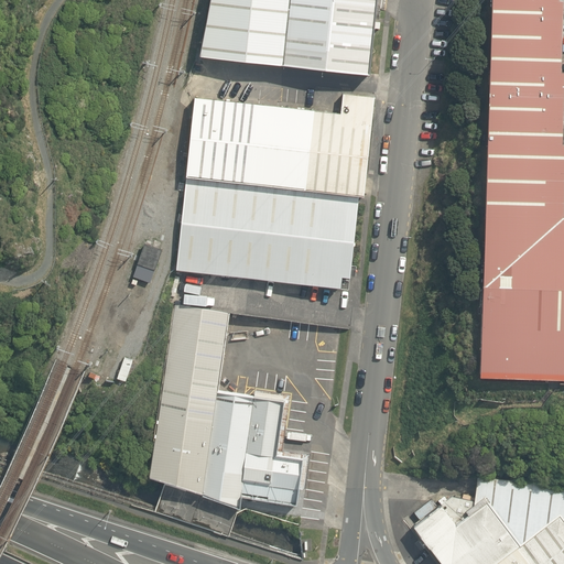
[(206,0),(196,55),(366,74),(373,0),(206,0)]
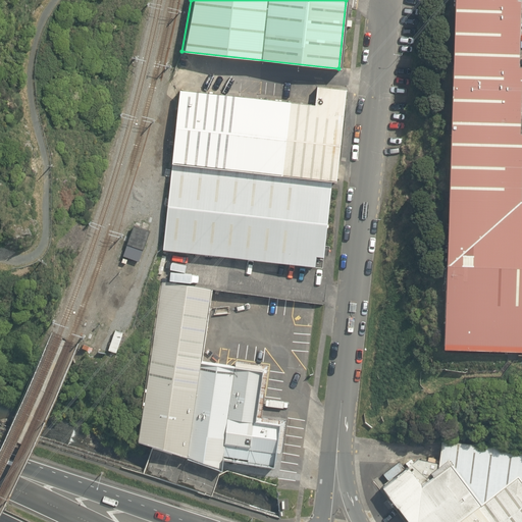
[(452,0),(441,348),(521,351),(521,200),(519,200),(521,134),(518,134),(520,67),(517,67),(518,0),(452,0)]
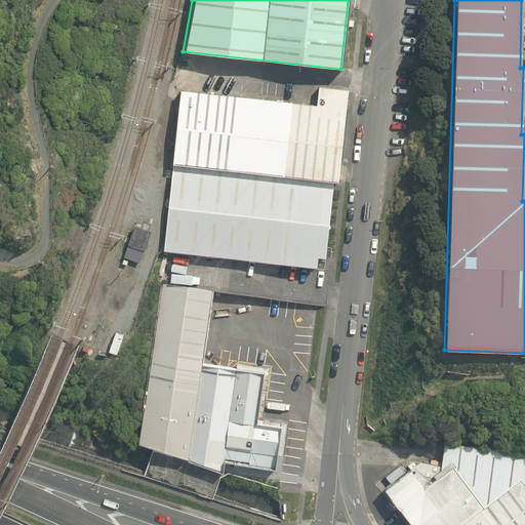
[(315,106),(178,90),(170,165),(172,165),(333,183),(334,183),(336,169),(347,90),(317,86),(315,106)]
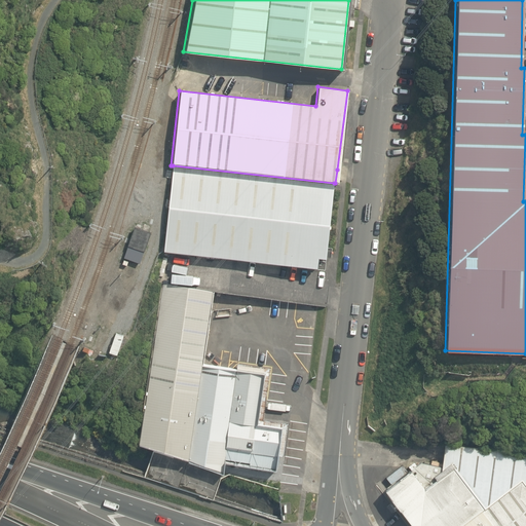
[(334,183),(173,165),(163,251),(223,257),(314,266),(315,256),(325,257),(334,183)]
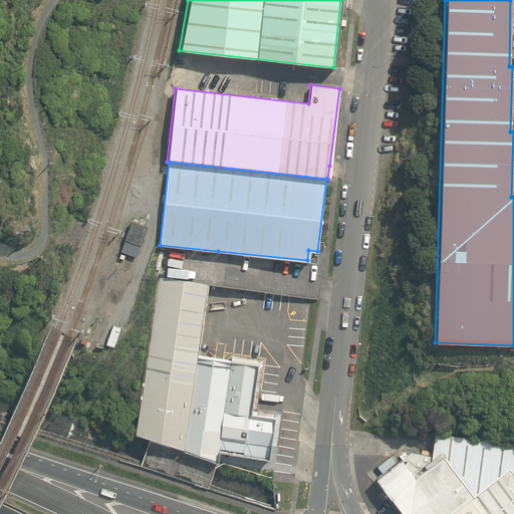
[(149,227),(134,222),(126,241),(142,246),(149,227)]
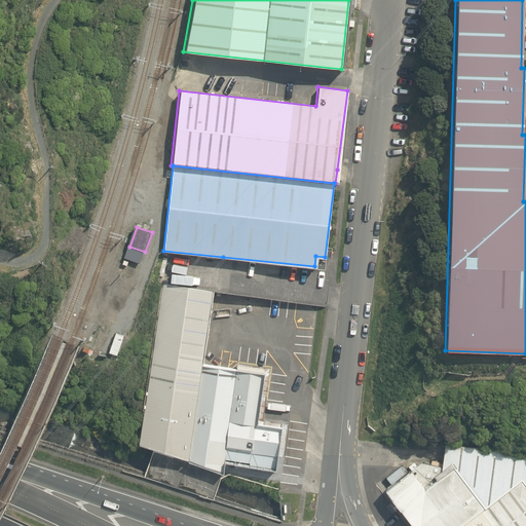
[(145,252),(129,247),(125,258),(141,263),(145,252)]
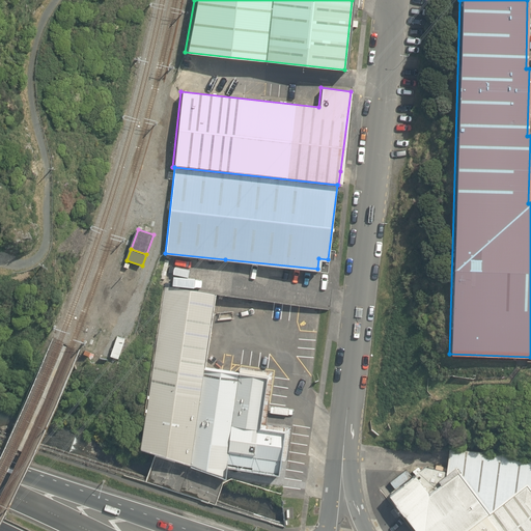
[(215,292),(166,286),(154,368),(148,400),(137,446),(225,477),(227,467),(278,474),(280,458),(284,459),(289,427),(264,423),(272,371),(239,366),(239,371),(208,366),(211,352),(207,352),(207,354),(206,354),(215,292)]
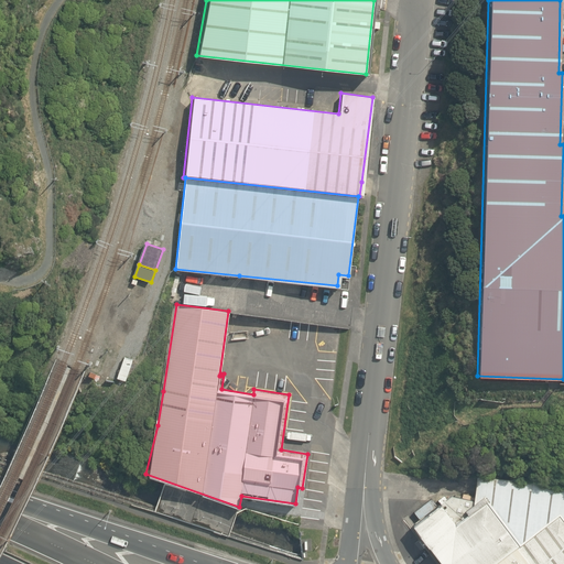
[(101,373),(110,376),(117,355),(109,353),(101,373)]
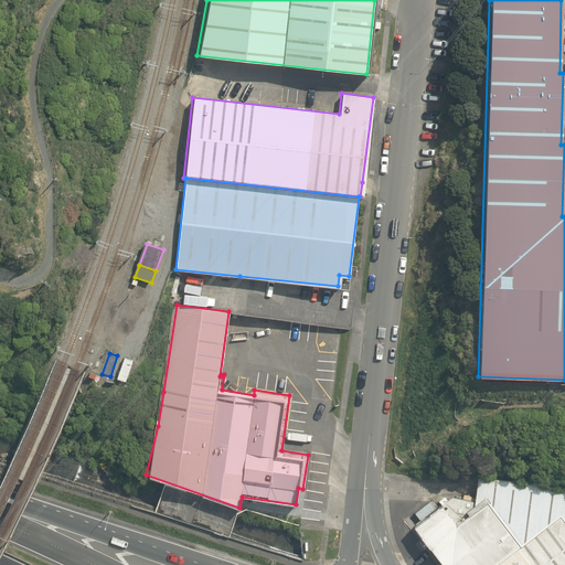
[(119,379),(127,382),(135,360),(126,358),(119,379)]
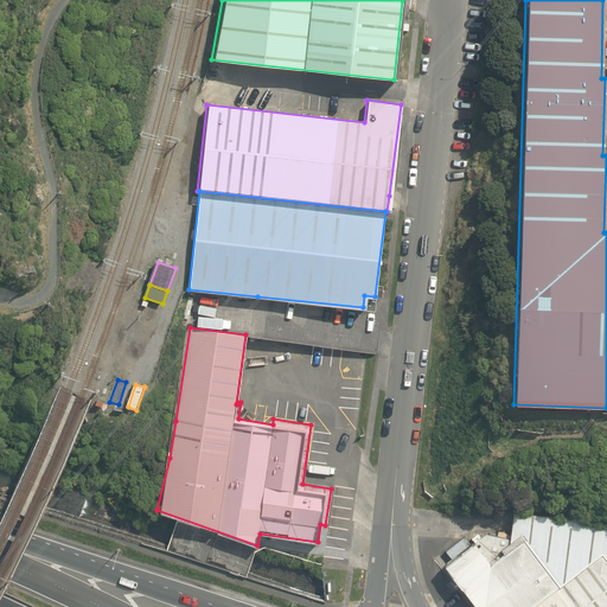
[(485,532),(442,564),(473,606),(606,606),(606,522),(600,521),(513,513),(509,538),(485,532)]
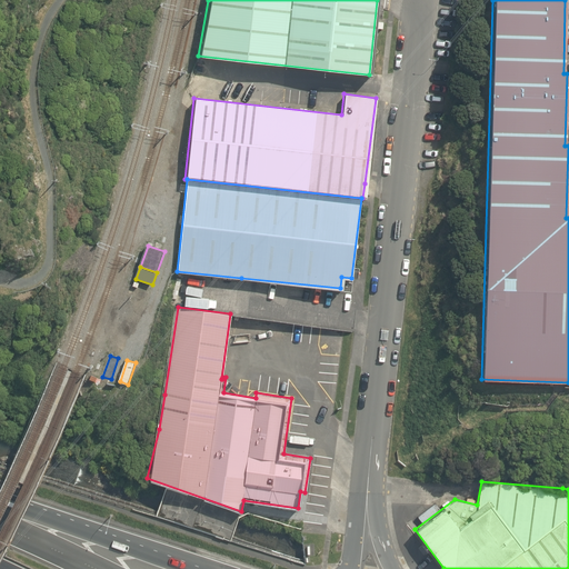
All buildings are outlined.
